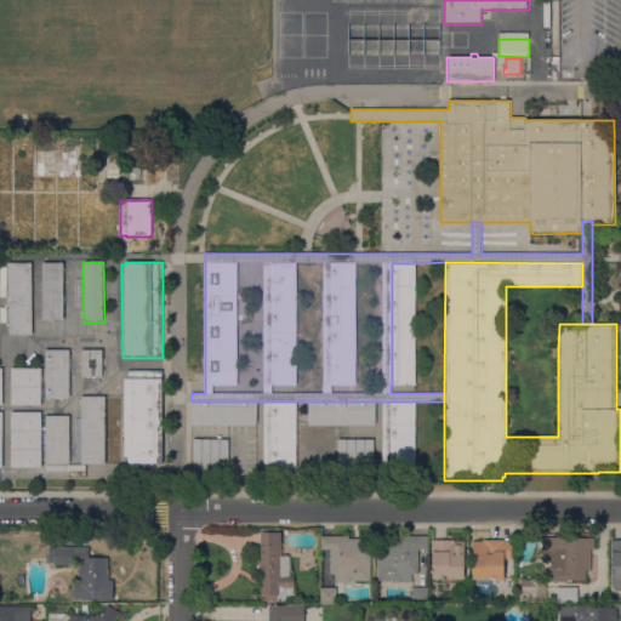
[(33,335),(9,336),(9,263),(33,263),(33,335)]
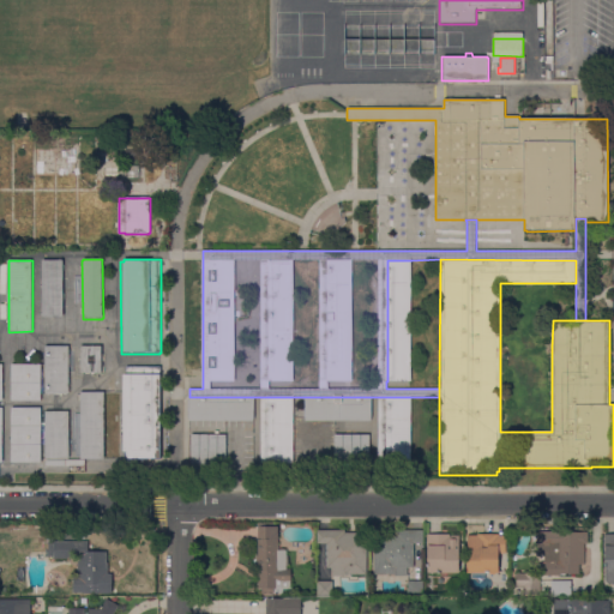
[(64,317),(42,317),(42,260),(64,260),(64,317)]
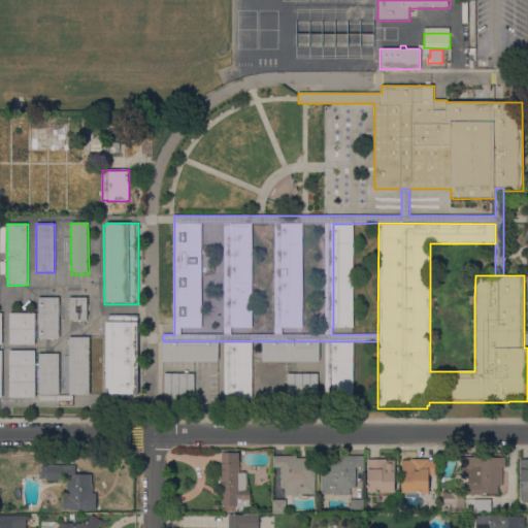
[(354,328),(333,328),(333,224),(354,224),(354,225),(354,328)]
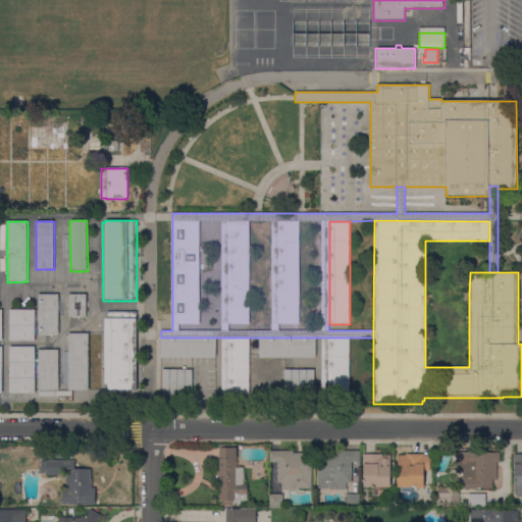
[(39,334),(39,294),(59,294),(59,334),(58,334),(58,336),(39,336),(39,334)]
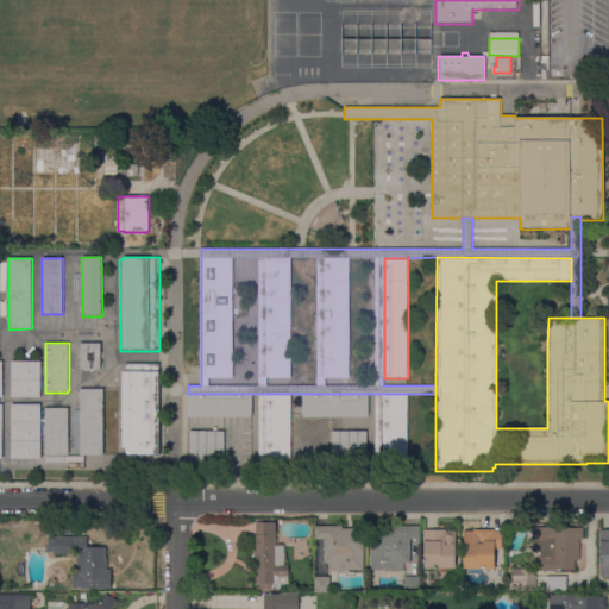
[(100,370),(100,372),(77,372),(79,344),(81,344),(81,343),(101,343),(101,370),(100,370)]
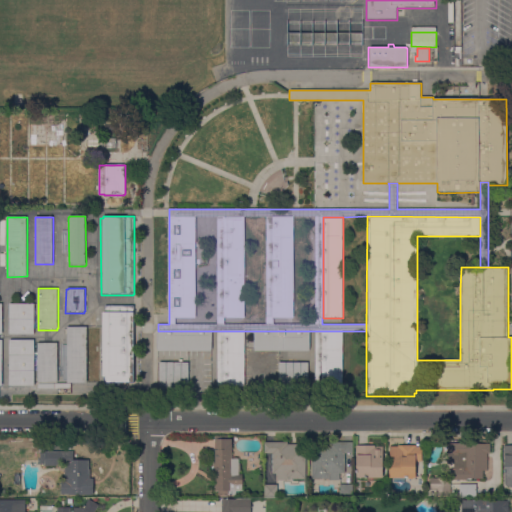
[(10,304),(34,304),(34,334),(34,336),(9,336),(9,304),(10,304)]
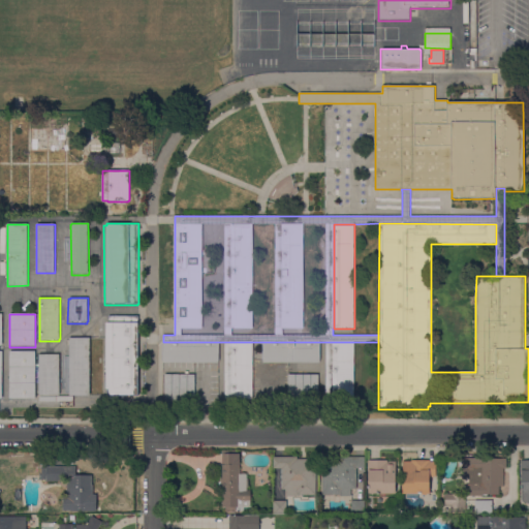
[(109,322),(109,316),(138,316),(138,396),(136,396),(136,397),(104,396),(105,322),(109,322)]
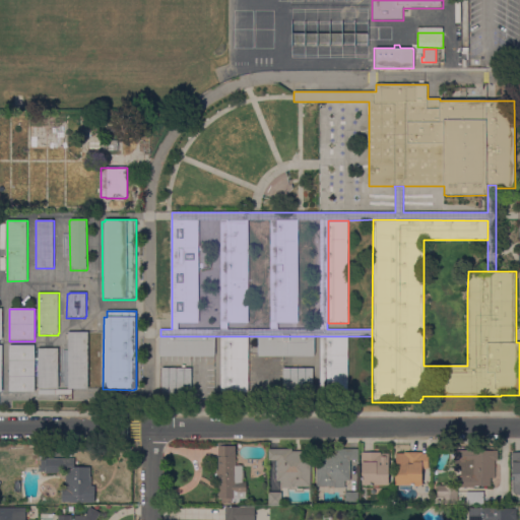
[(66,334),(68,334),(68,332),(88,332),(88,389),(87,389),(88,391),(67,391),(66,334)]
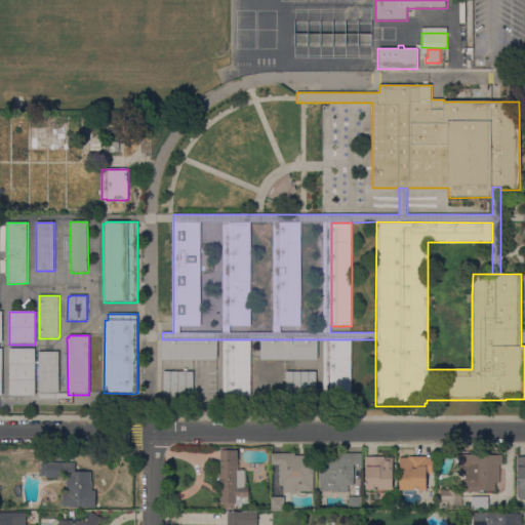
[(216,339),(216,361),(215,361),(161,360),(161,339),(162,339),(216,339)]
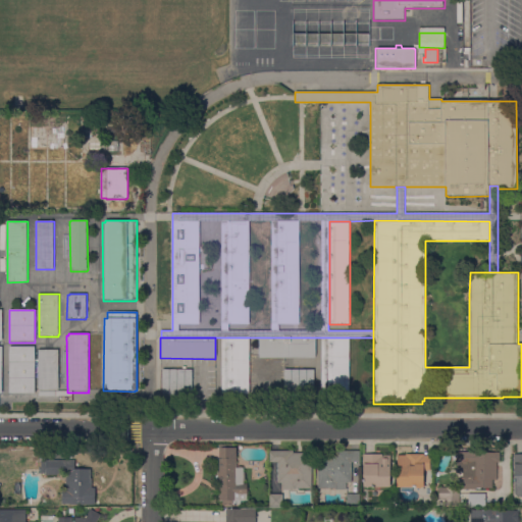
[(249,337),(249,394),(248,394),(248,399),(219,399),(219,337),(249,337)]
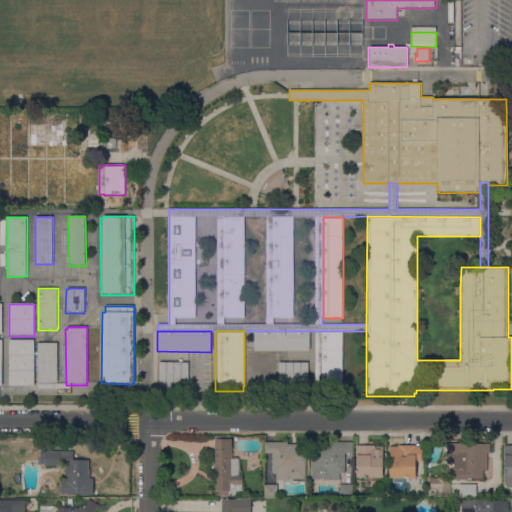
[(253,353),(309,354),(310,331),(253,331),(253,353)]
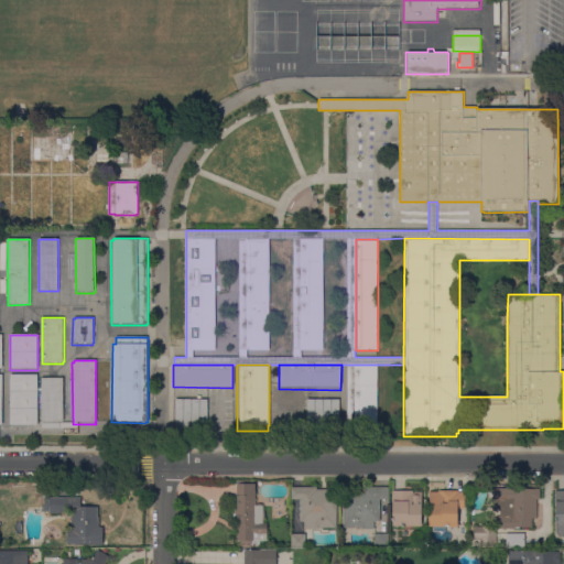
[(348,365),(377,365),(377,425),(347,425),(348,365)]
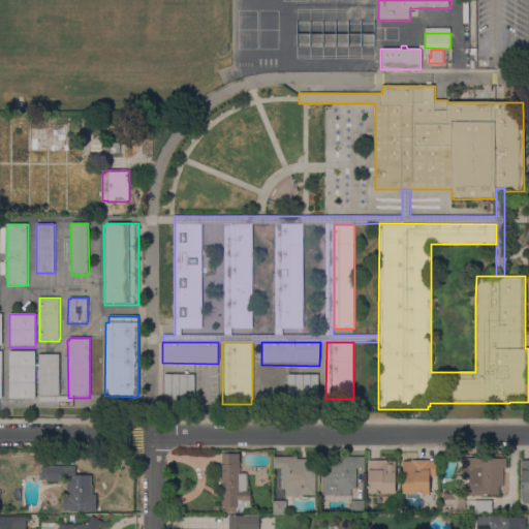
[(10,352),(10,351),(35,351),(35,398),(35,399),(9,399),(9,352),(10,352)]
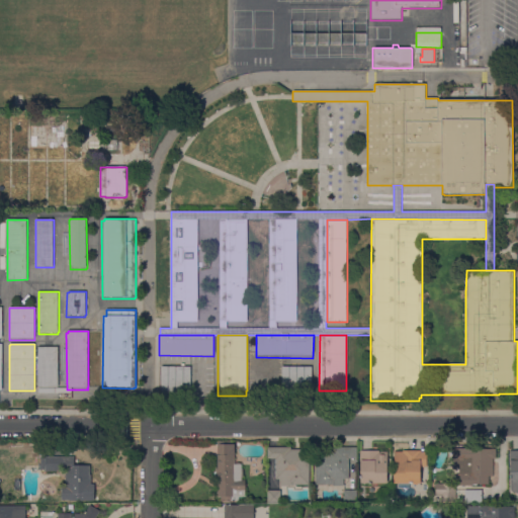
[(38,348),(38,347),(59,347),(59,387),(58,387),(58,390),(37,389),(37,348),(38,348)]
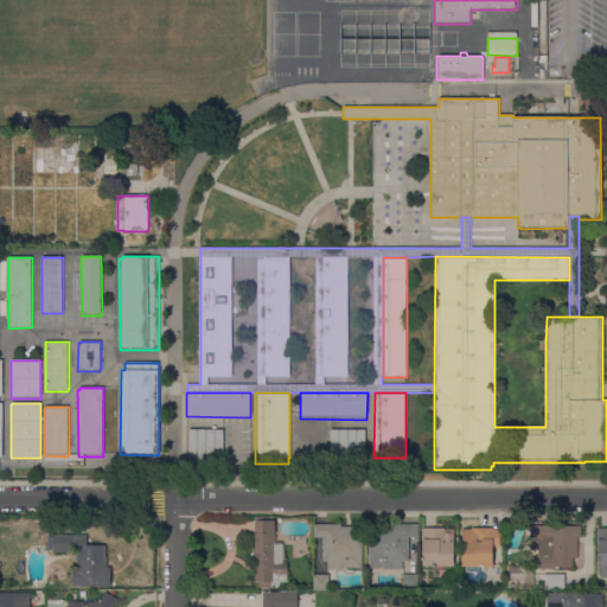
[(224,464),(189,464),(190,429),(224,429),(224,464)]
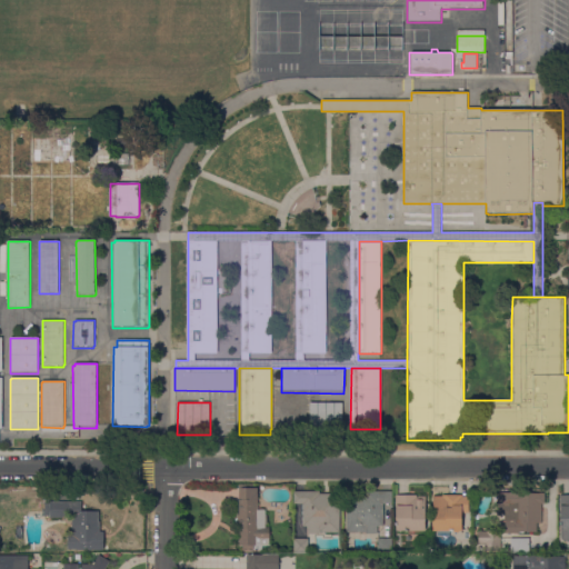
[(310,403),(342,403),(342,432),(310,431),(310,403)]
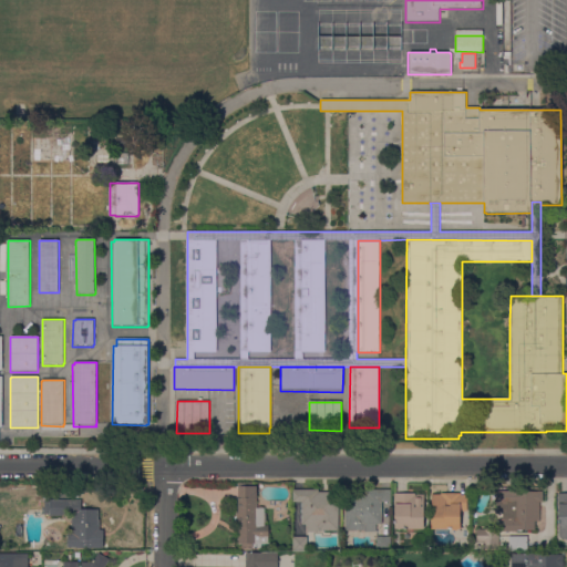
[(258,508),(259,508),(259,506),(264,506),(264,508),(265,508),(265,514),(266,514),(266,522),(265,522),(265,526),(268,525),(269,544),(261,544),(261,548),(241,549),(241,545),(238,545),(238,524),(235,524),(235,517),(237,517),(237,513),(238,513),(238,483),(256,483),(256,486),(257,486),(258,508)]
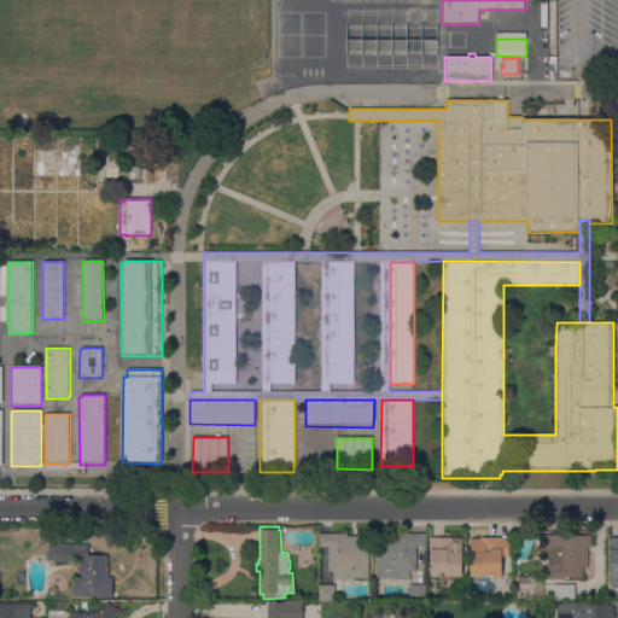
[(369,578),(349,578),(349,579),(336,579),(336,572),(330,572),(330,547),(320,547),(320,534),(348,534),(348,536),(369,536),(369,578)]
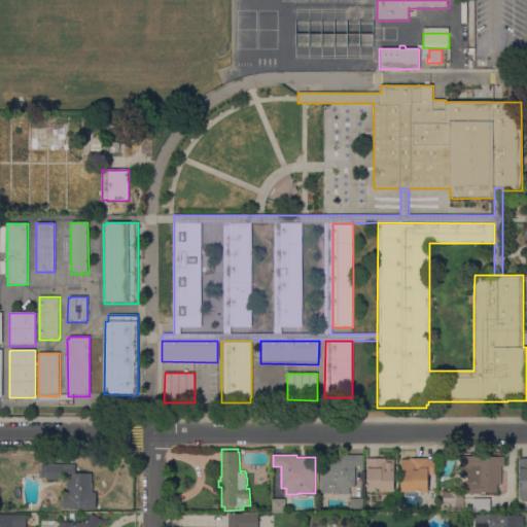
[(363,455),(363,467),(356,466),(355,488),(350,487),(350,495),(339,495),(339,494),(321,493),(321,457),(340,458),(340,455),(363,455)]
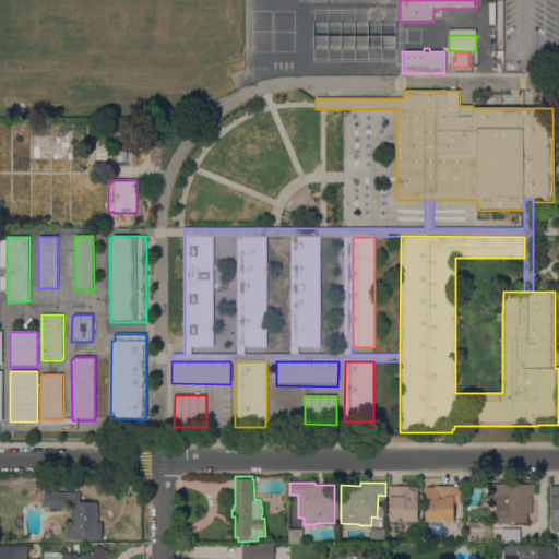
[(533,514),(527,513),(527,523),(510,523),(510,524),(497,524),(497,512),(496,512),(496,503),(487,503),(488,494),(490,494),(490,485),(536,485),(535,496),(533,496),(533,514)]
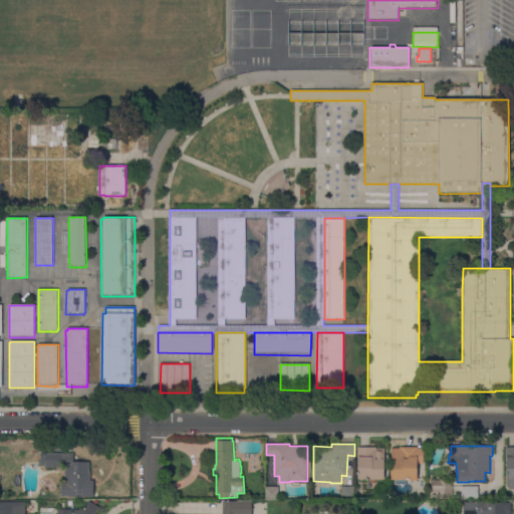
[(407,480),(407,482),(396,482),(396,480),(393,481),(392,449),(400,449),(400,448),(419,447),(419,449),(424,448),(425,463),(418,463),(418,480),(417,480),(416,481),(411,481),(410,480),(407,480)]
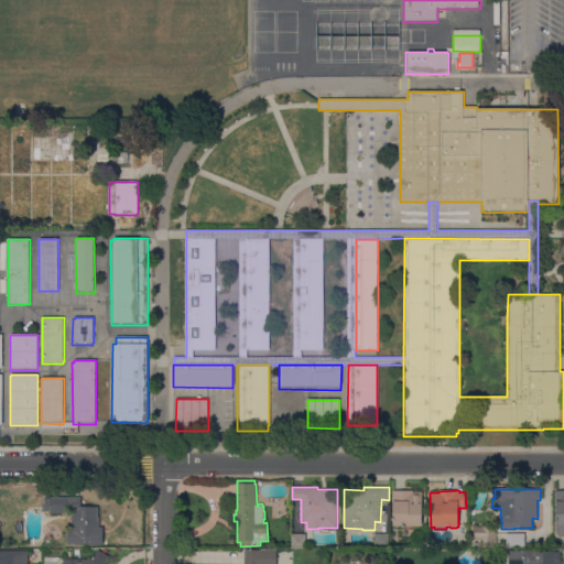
[(563,490),(553,490),(554,535),(563,535),(563,490)]
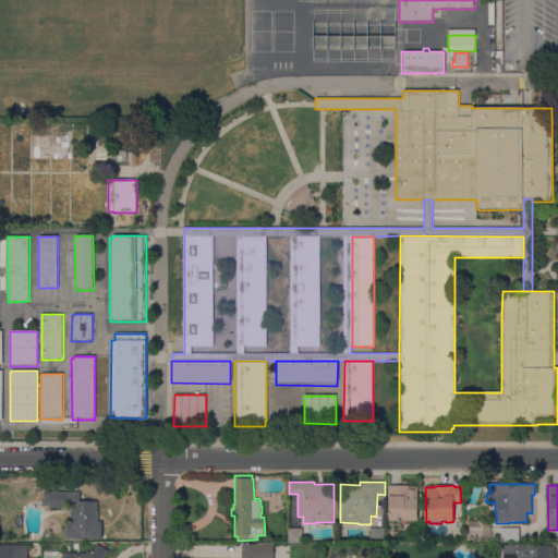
[(409,486),(409,487),(417,487),(417,521),(417,524),(402,524),(402,521),(389,521),(388,486),(409,486)]
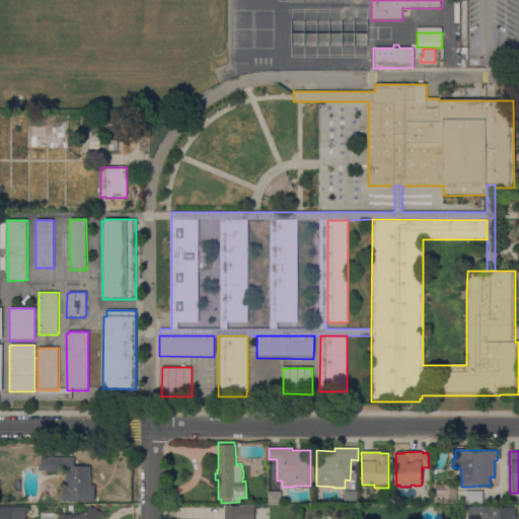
[(75,457),(75,466),(90,466),(90,476),(91,476),(91,485),(94,485),(94,501),(93,501),(93,502),(71,503),(71,502),(62,502),(62,488),(66,488),(66,472),(46,472),(46,471),(42,471),(41,459),(46,459),(46,457),(75,457)]
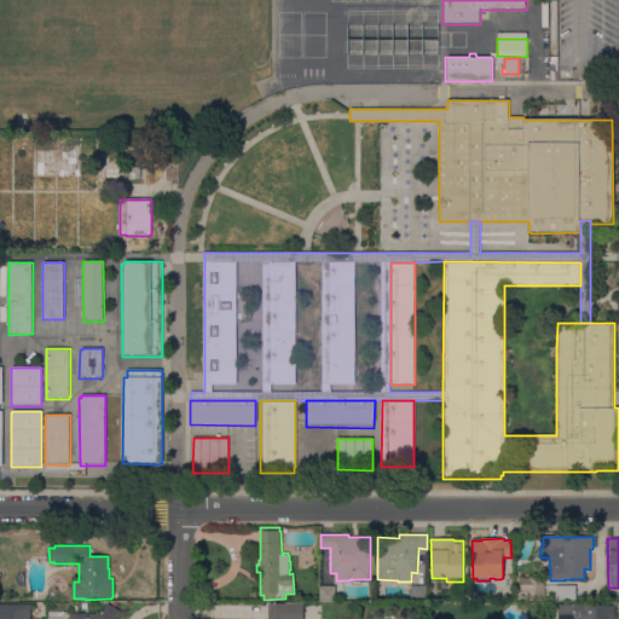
[(545,597),(528,597),(528,593),(521,593),(521,578),(545,578),(545,597)]
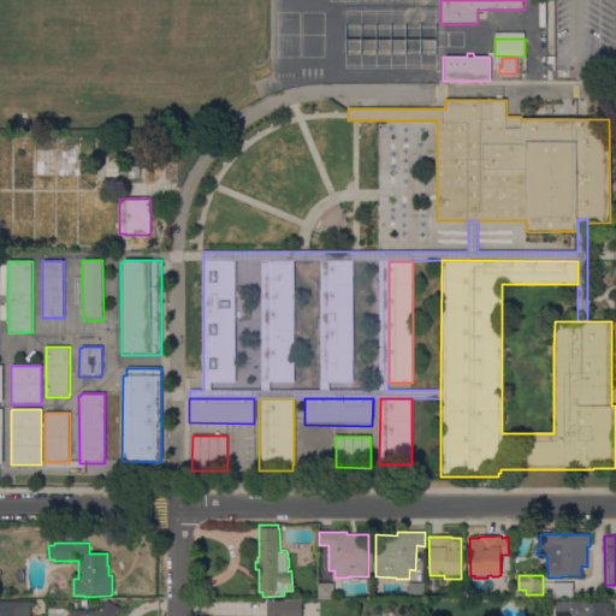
[(409,582),(425,582),(425,598),(409,598),(409,582)]
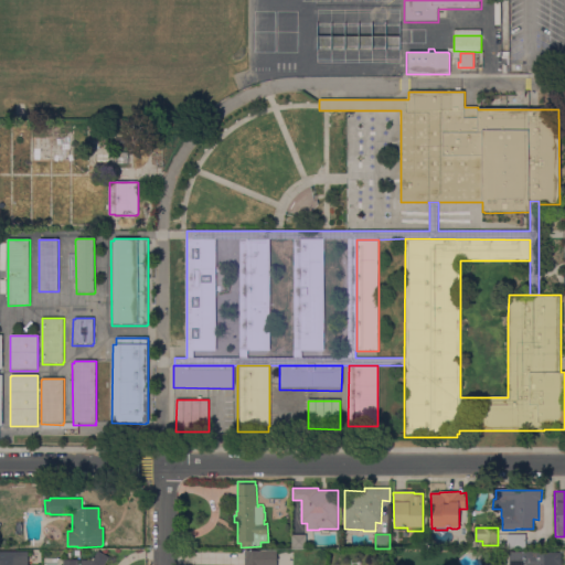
[(525,534),(525,548),(508,548),(508,534),(525,534)]
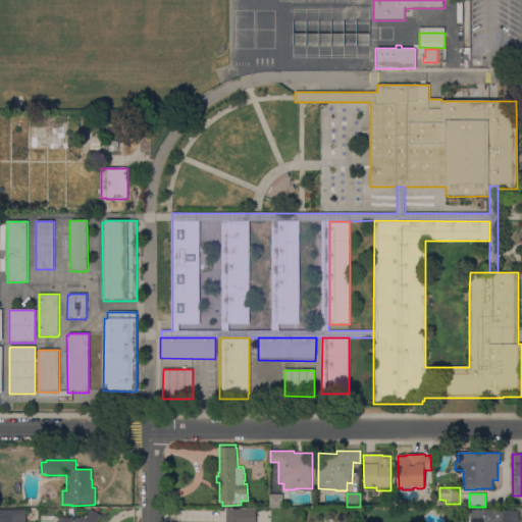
[(283,494),(283,507),(270,507),(270,494),(283,494)]
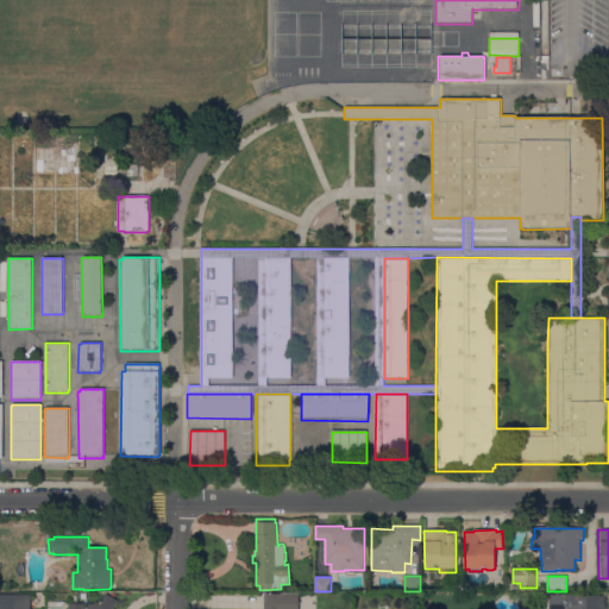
[(299,594),(299,608),(264,608),(264,594),(299,594)]
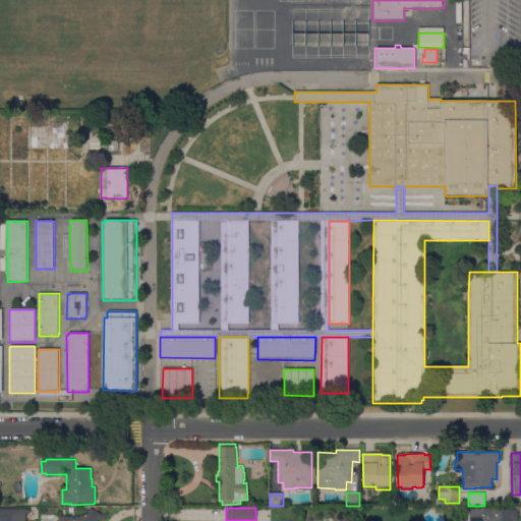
[(0,520),(0,509),(25,509),(25,520),(0,520)]
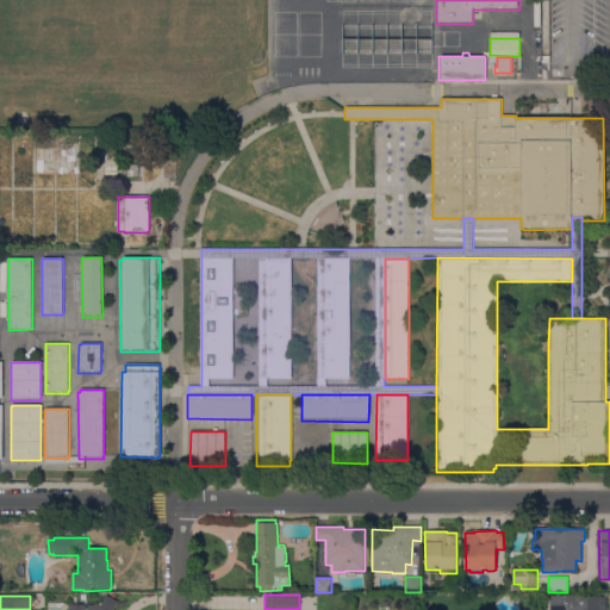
[(68,609),(68,605),(85,605),(85,609),(88,609),(88,605),(100,605),(105,596),(107,596),(118,601),(112,609),(68,609)]
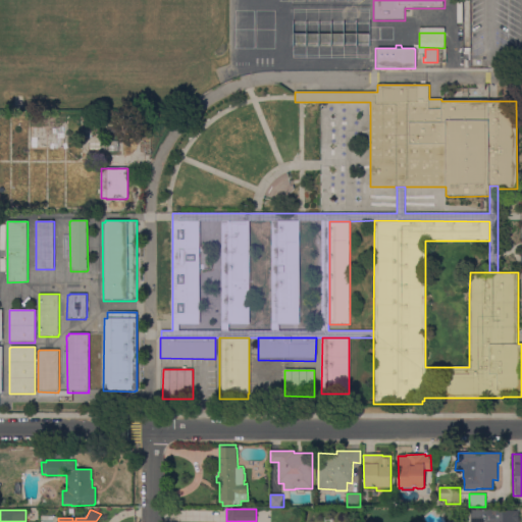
[(519,511),(519,521),(471,521),(471,510),(519,511)]
